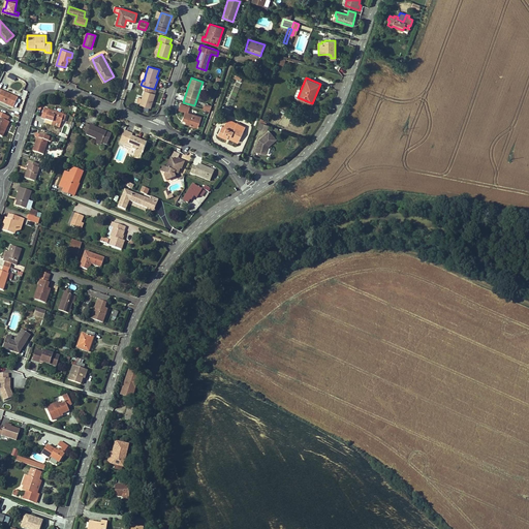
[(153,101),(156,90),(154,89),(146,87),(142,98),(141,103),(139,104),(151,107),(152,103),(153,101)]
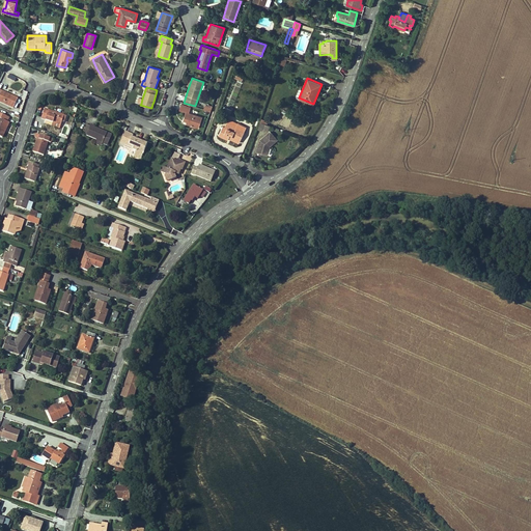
[(0,102),(14,108),(18,99),(11,95),(11,96),(9,96),(10,95),(0,90),(0,102)]
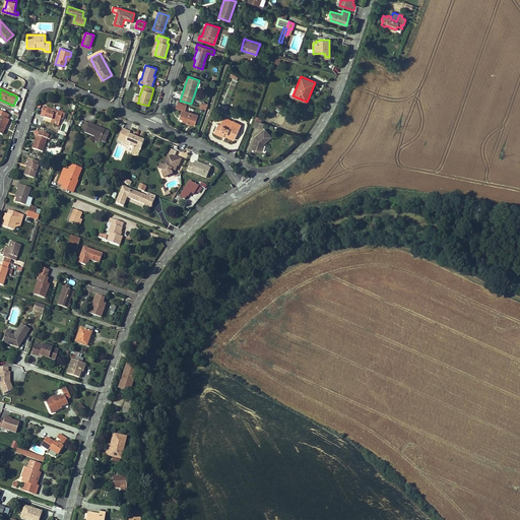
[(187,105),(178,102),(176,108),(182,110),(180,118),(183,119),(182,121),(194,125),(198,114),(185,110),(187,105)]
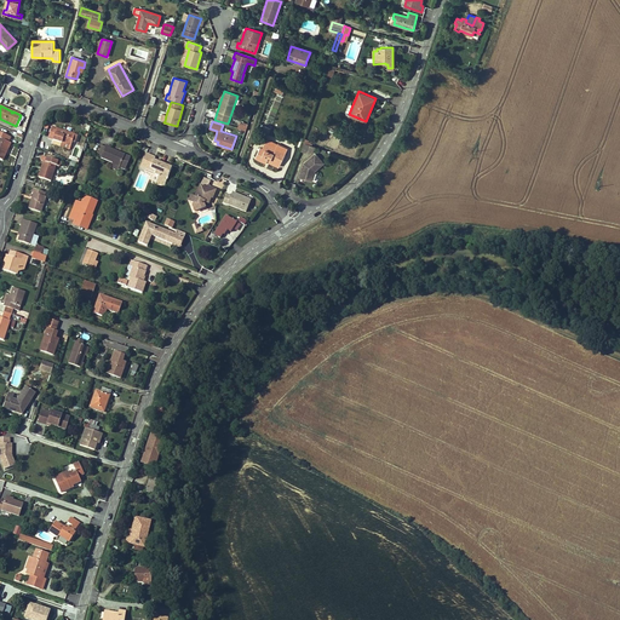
[(73,142),(75,143),(78,136),(75,135),(52,127),(49,139),(62,143),(61,147),(69,150),(73,142)]
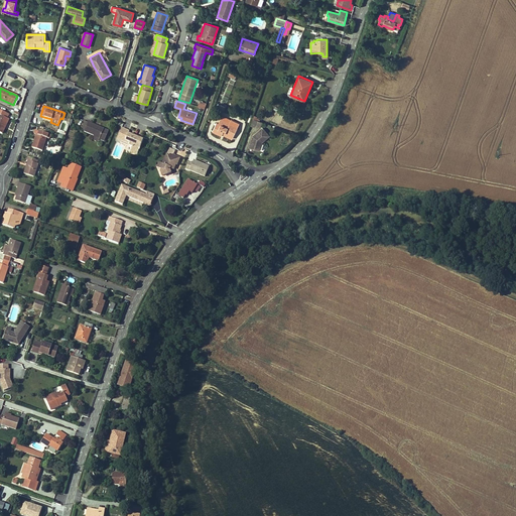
[(0,132),(2,133),(5,127),(4,127),(6,122),(7,123),(8,123),(9,119),(7,118),(9,114),(0,110),(0,132)]
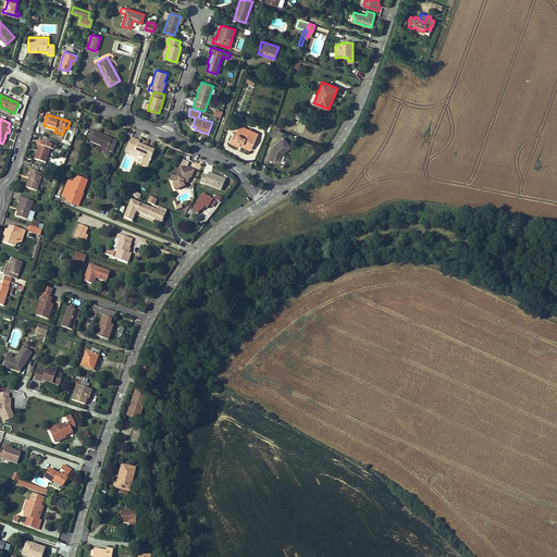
[(240,130),(247,134),(249,130),(239,125),(236,133),(238,134),(240,130)]
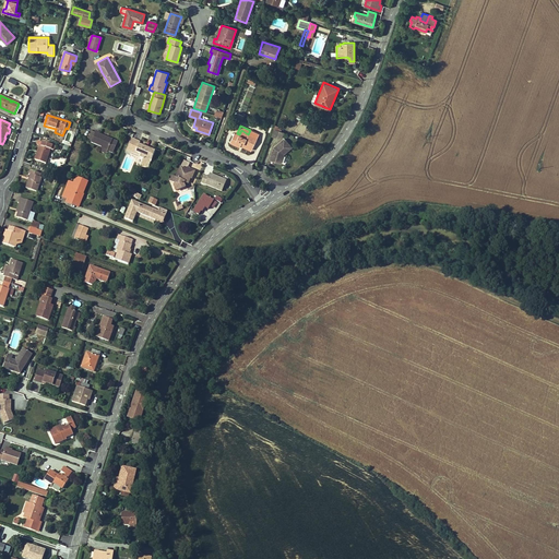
[(113,153),(118,141),(99,133),(100,132),(96,130),(95,132),(91,142),(102,146),(108,150),(107,151),(113,153)]
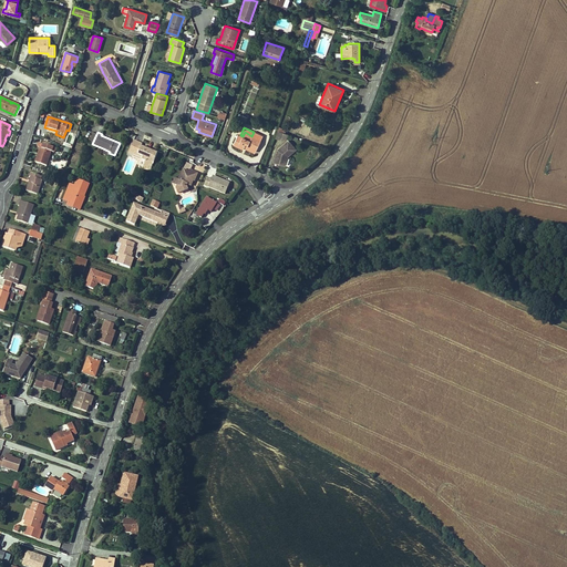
[(263,135),(254,132),(251,136),(245,132),(243,136),(240,135),(237,134),(233,143),(243,147),(245,144),(256,150),(263,135)]
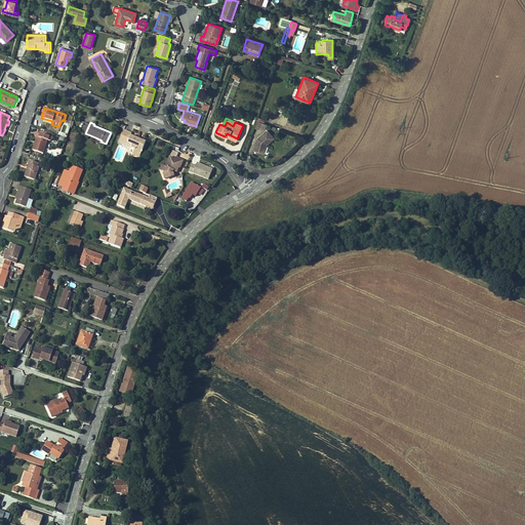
[(131,132),(124,129),(118,143),(122,144),(123,142),(131,145),(130,147),(134,149),(131,154),(138,157),(146,142),(130,135),(131,132)]
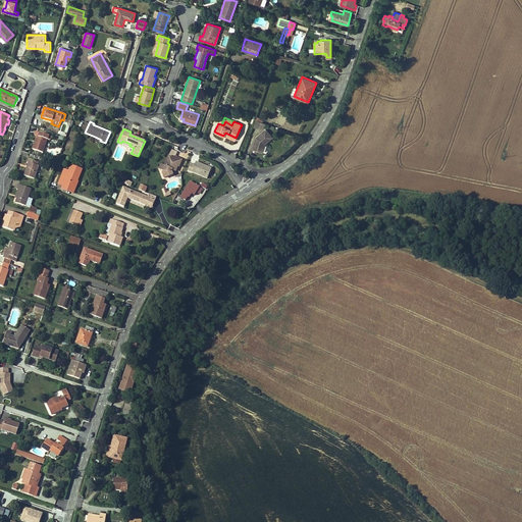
[(262,153),(265,144),(272,138),(265,129),(257,137),(258,138),(255,140),(252,149),(262,153)]
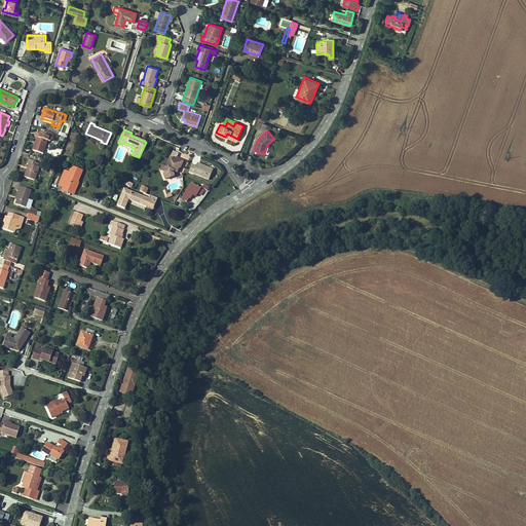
[(35,137),(37,138),(38,138),(36,143),(35,143),(33,150),(43,154),(47,141),(50,142),(51,138),(36,133),(35,137)]
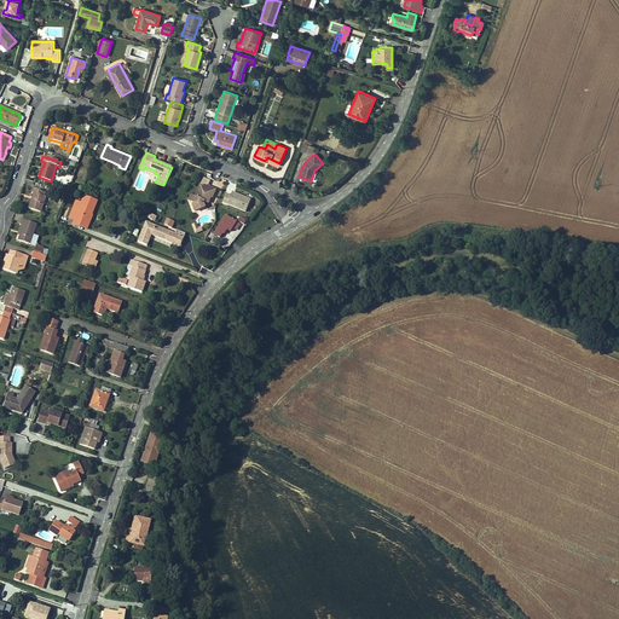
[(206,187),(200,184),(195,196),(190,194),(187,200),(194,202),(192,206),(194,212),(206,207),(203,203),(204,201),(208,203),(210,197),(213,197),(217,189),(207,185),(206,187)]
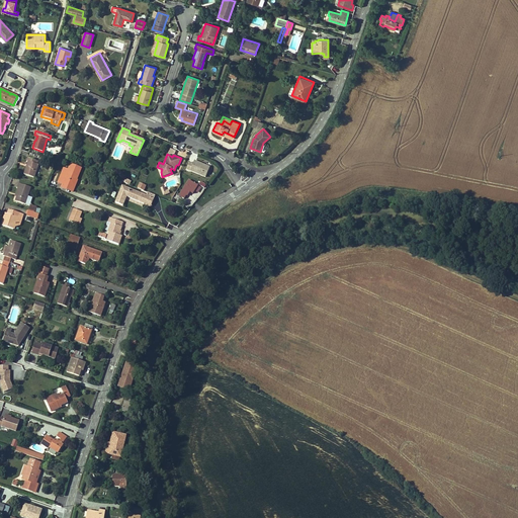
[(38,165),(36,164),(37,161),(28,158),(26,161),(28,162),(24,174),(34,178),(38,165)]
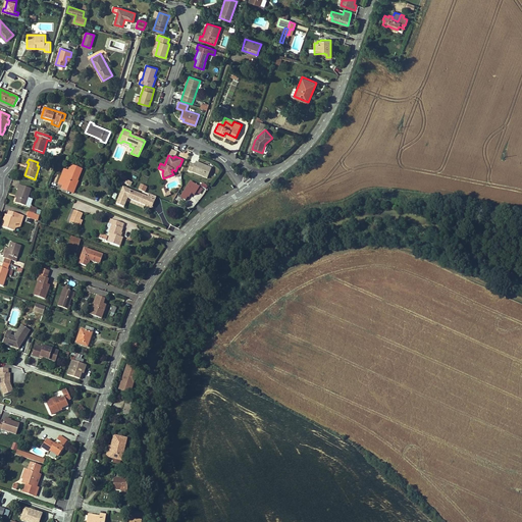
[(191,163),(188,170),(207,178),(211,168),(196,162),(195,165),(191,163)]
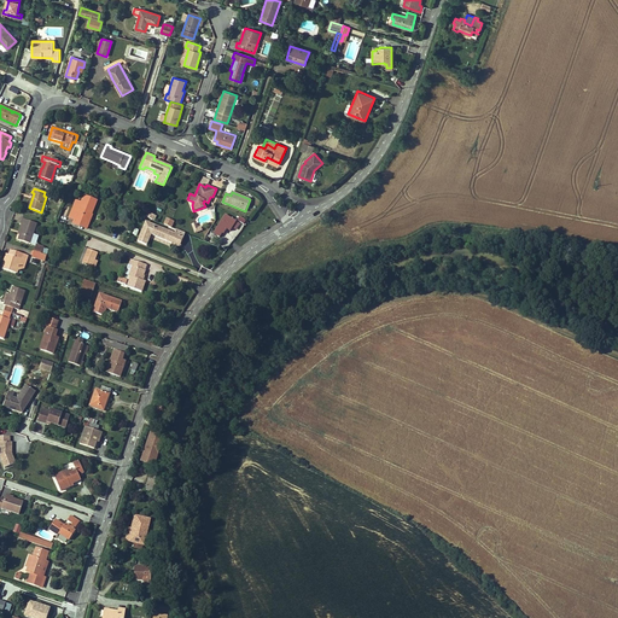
[(76,202),(73,211),(77,214),(75,220),(86,223),(89,214),(91,215),(95,202),(85,197),(82,203),(76,202)]
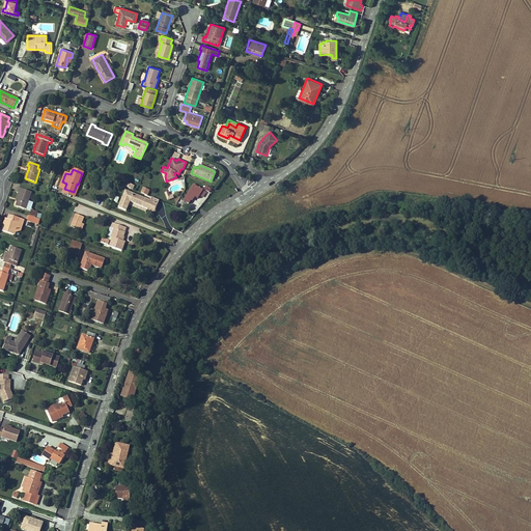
[(63,192),(75,196),(79,185),(78,185),(77,184),(74,192),(64,189),(63,192)]
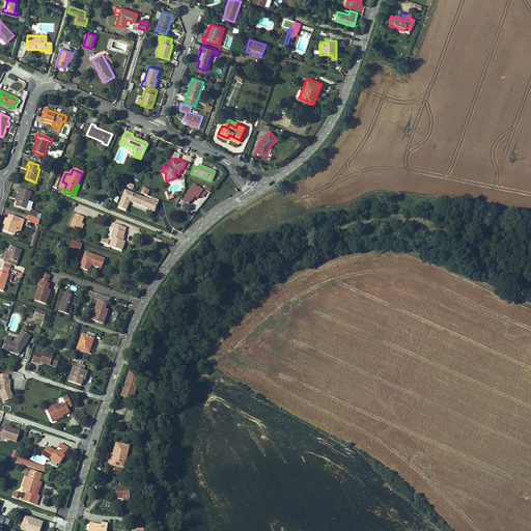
[(194,185),(183,200),(189,204),(191,200),(193,198),(195,197),(198,199),(199,196),(203,191),(194,185)]
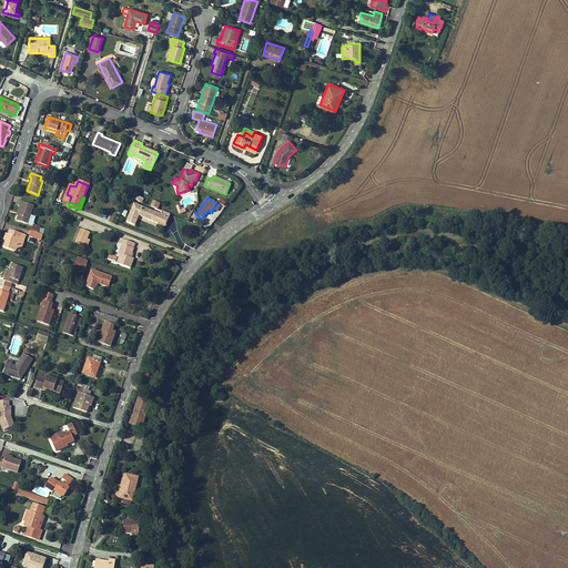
[(28,224),(31,215),(33,205),(20,201),(19,205),(21,206),(17,221),(28,224)]
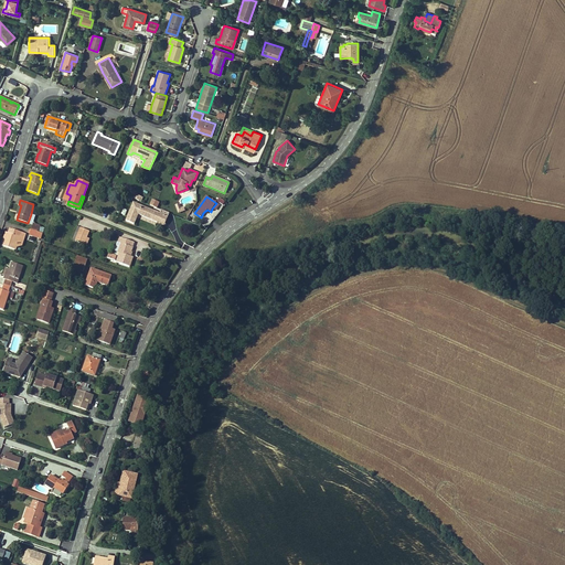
[(132,202),(126,221),(134,224),(138,214),(157,222),(160,214),(132,202)]
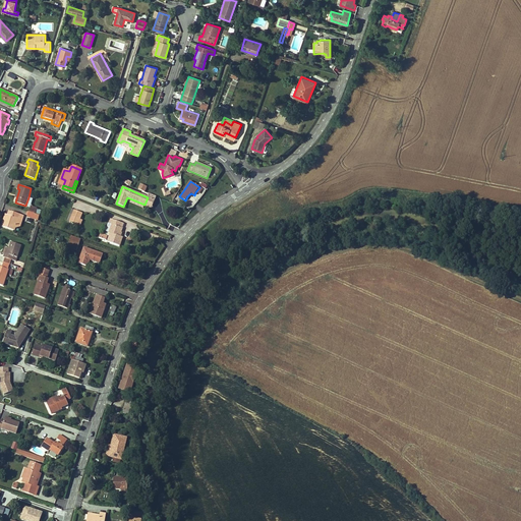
[(162,189),(164,196),(170,194),(169,190),(167,191),(165,187),(162,189)]
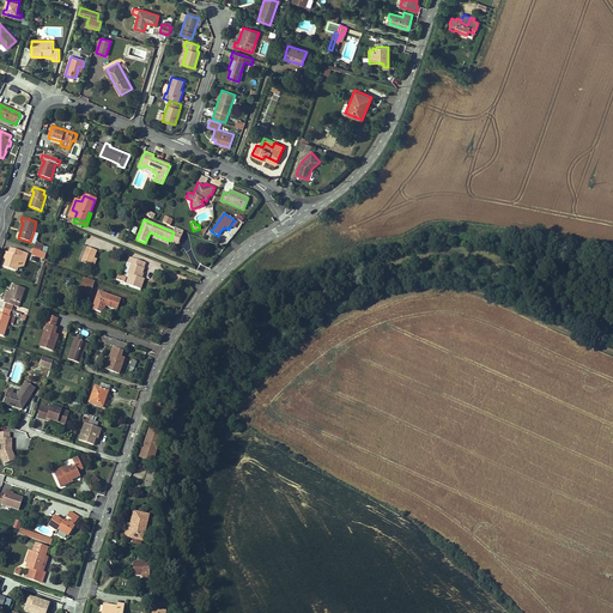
[(174,232),(170,241),(178,244),(182,235),(174,232)]
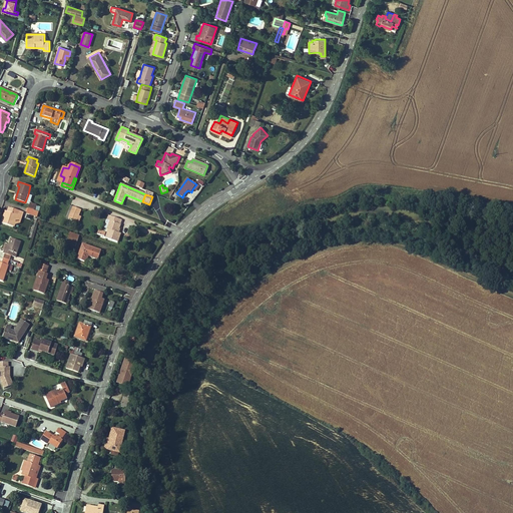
[(29,203),(28,208),(39,212),(40,207),(34,205),(29,203)]
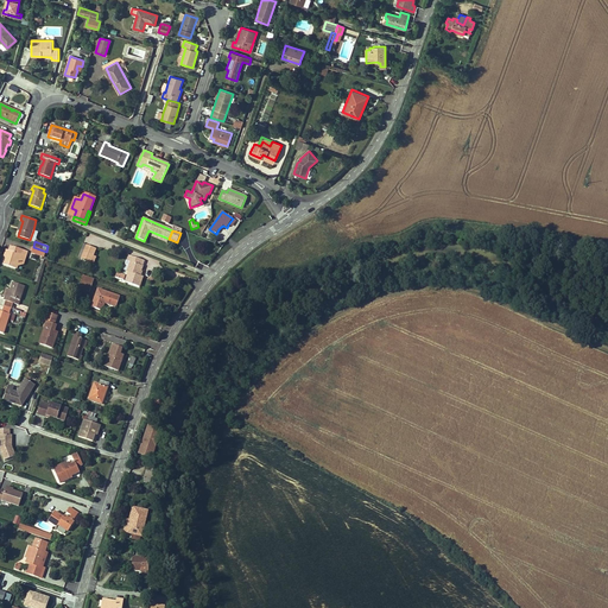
[(90,264),(90,263),(93,257),(96,248),(87,245),(87,246),(81,259),(90,264)]
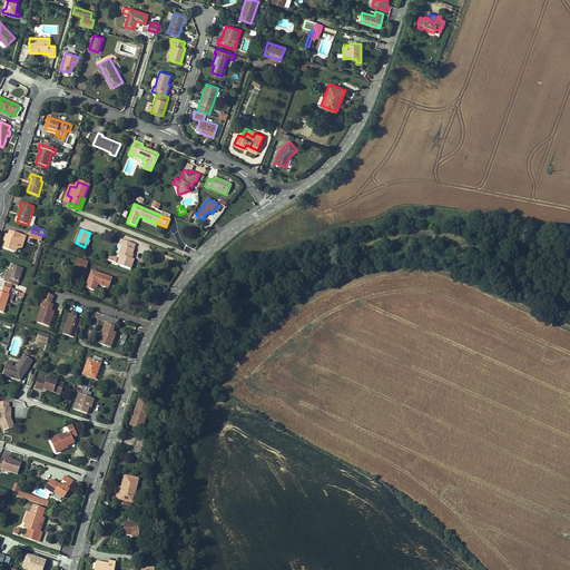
[(16,252),(17,249),(22,247),(26,236),(10,231),(9,235),(7,242),(5,241),(2,248),(16,252)]
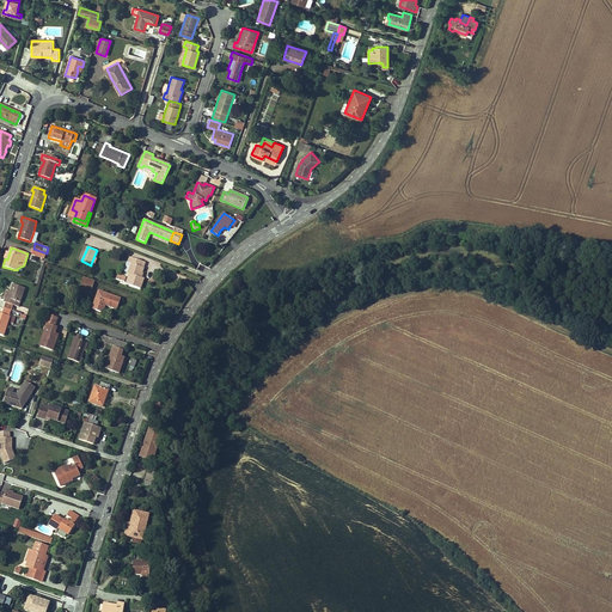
[(144,279),(141,277),(140,277),(141,275),(142,276),(144,273),(142,273),(144,268),(145,262),(130,257),(128,263),(127,262),(123,271),(128,273),(128,274),(129,274),(127,283),(140,288),(144,279)]
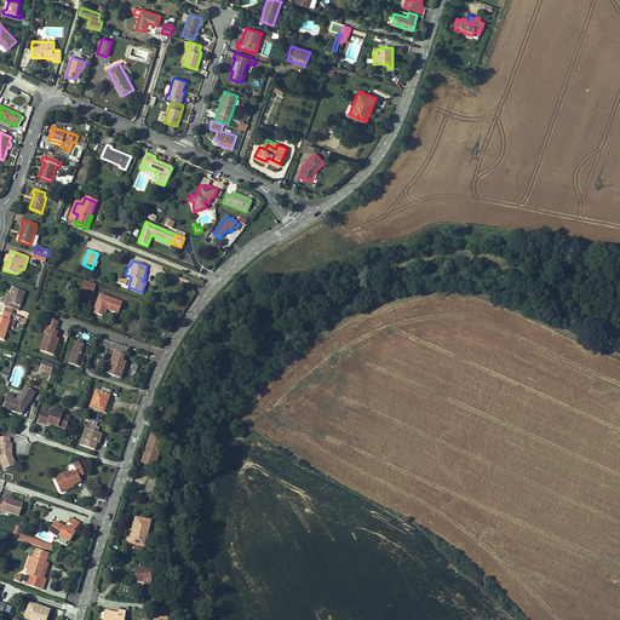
[(96,285),(85,281),(80,294),(91,298),(96,285)]
